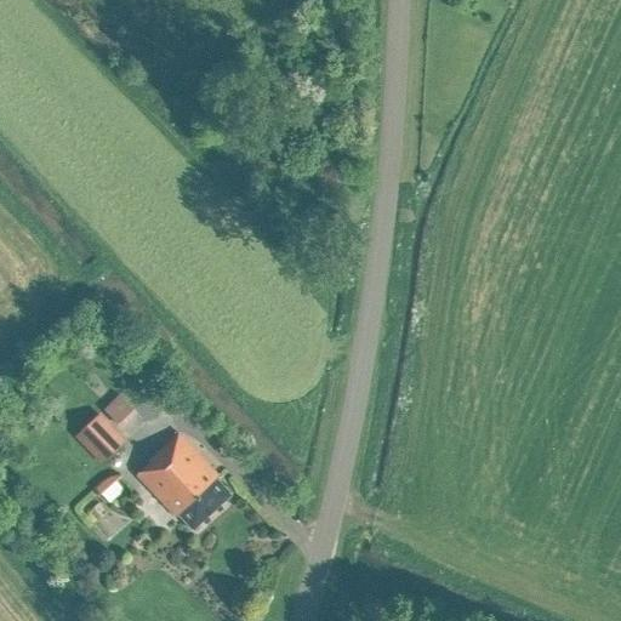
[(120,427),(137,412),(120,394),(104,409),(120,427)]
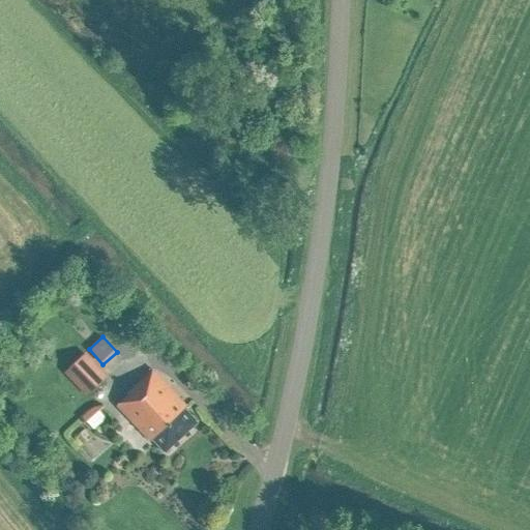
[(87,396),(108,376),(85,352),(64,372),(87,396)]
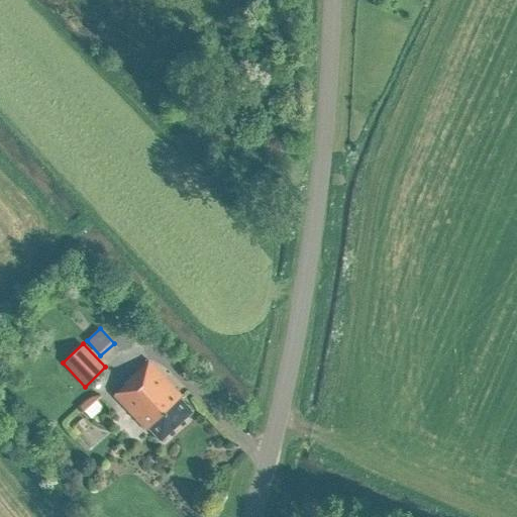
[(160,440),(191,411),(179,399),(182,397),(147,360),(123,384),(124,385),(113,395),(146,429),(148,427),(160,440)]
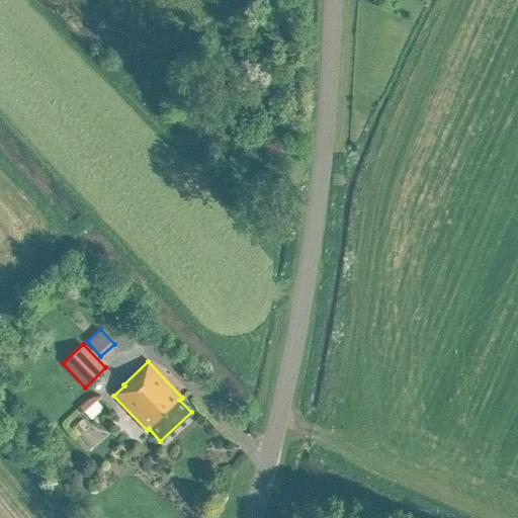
[(98,393),(85,404),(95,418),(109,407),(98,393)]
